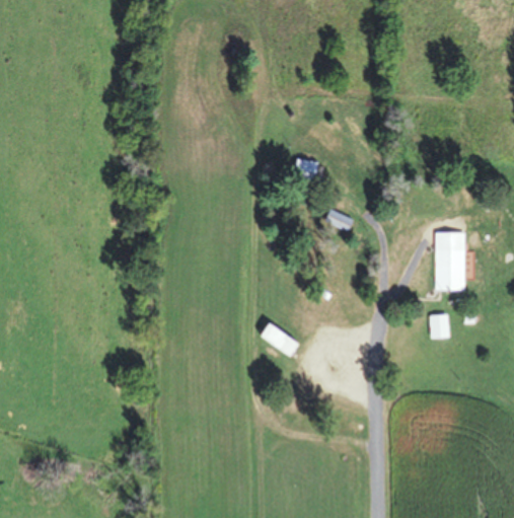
[(318,162),(296,157),(293,175),(315,179),(318,162)]
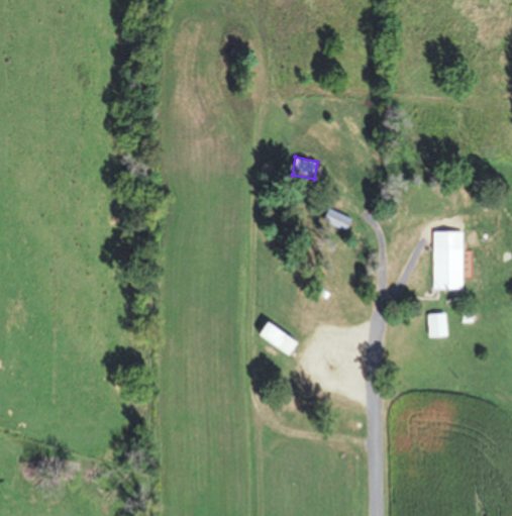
[(351,217),(328,207),(322,221),(346,231),(351,217)]
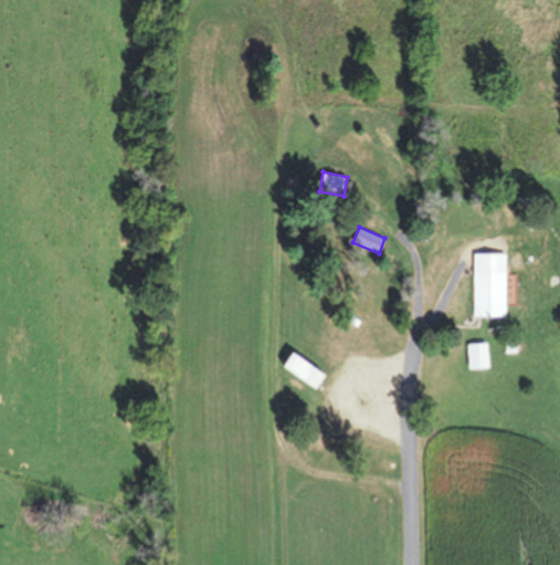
[(508,253),(477,253),(476,316),(507,317),(508,253)]
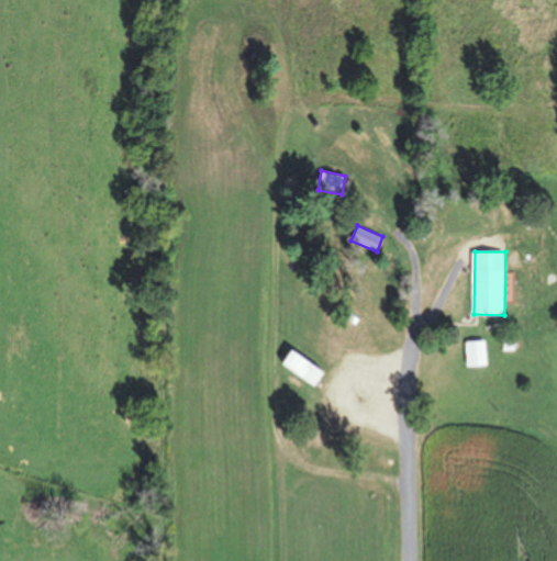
[(466,340),(466,366),(485,366),(485,340),(466,340)]
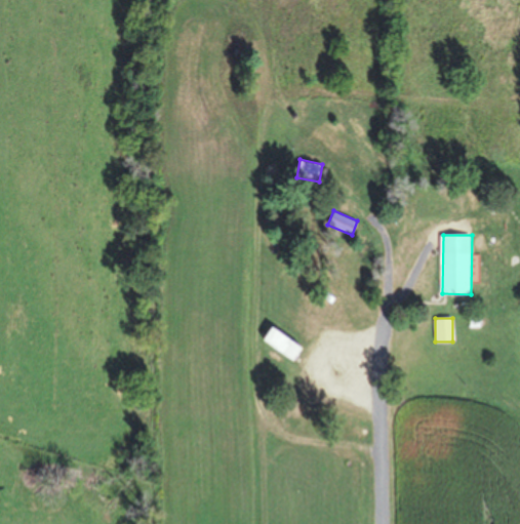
[(301,351),(273,324),(262,335),(289,362),(301,351)]
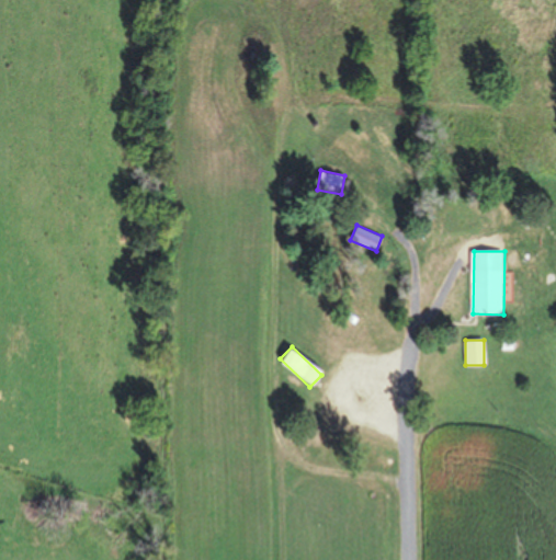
All buildings are outlined.
